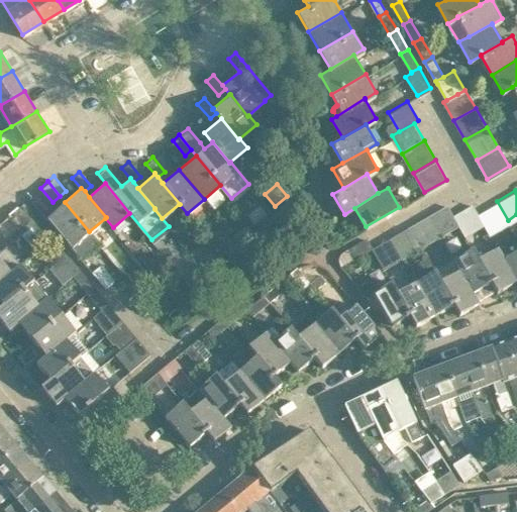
[(57,208),(46,216),(72,245),(89,231),(65,202),(60,196),(53,202),(57,208)]
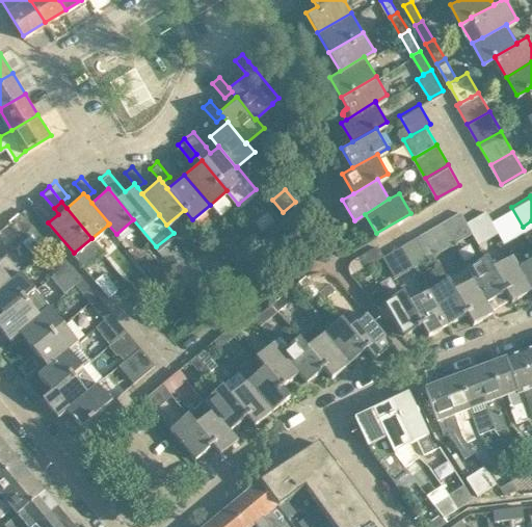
[(24,237),(32,230),(38,225),(24,206),(8,219),(24,237)]
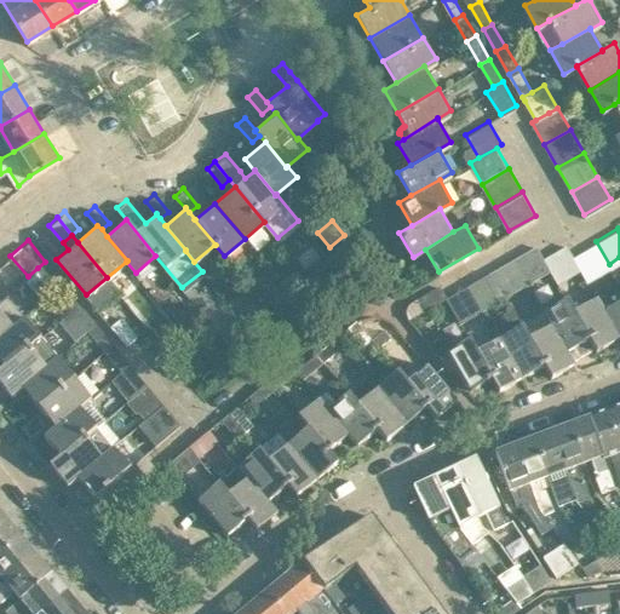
[(566,242),(558,247),(573,271),(580,267),(573,254),(566,242)]
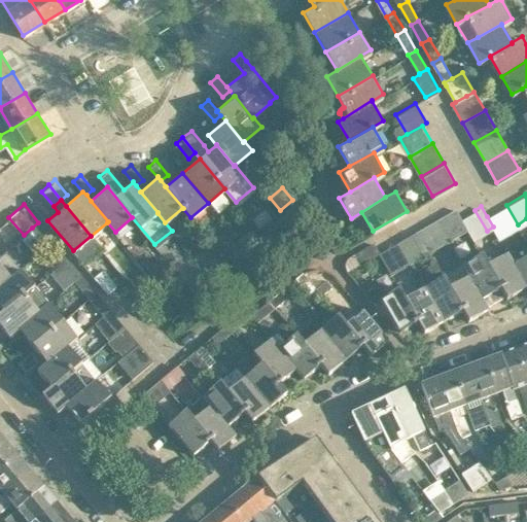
[(494,212),(487,216),(493,227),(498,236),(505,232),(494,212)]
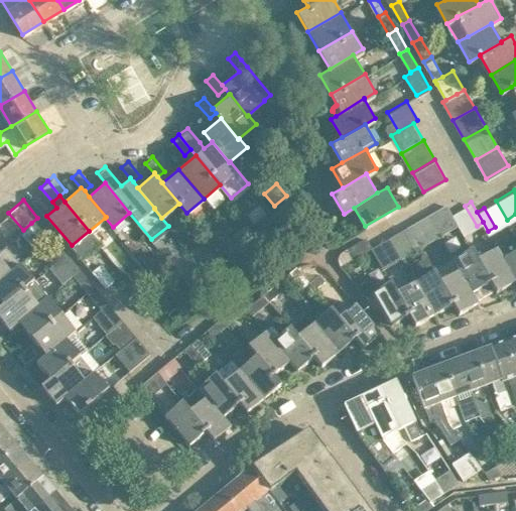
[(434,209),(426,214),(438,234),(446,230),(434,209)]
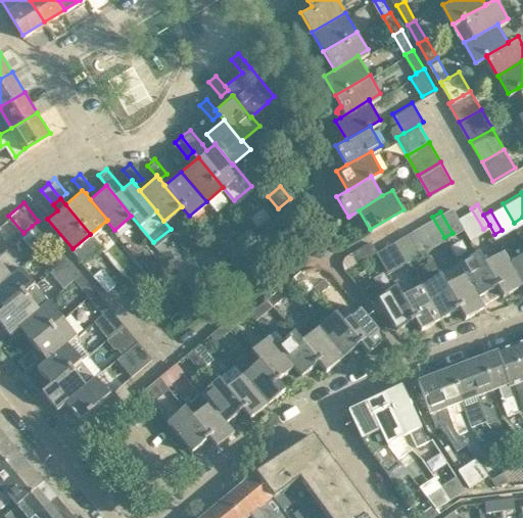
[(432,217),(425,221),(437,242),(444,237),(432,217)]
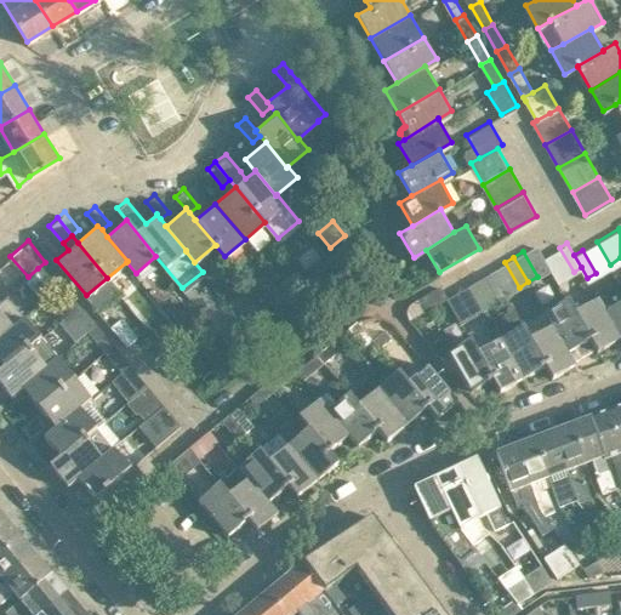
[(38,268),(55,289),(62,282),(45,262),(38,268)]
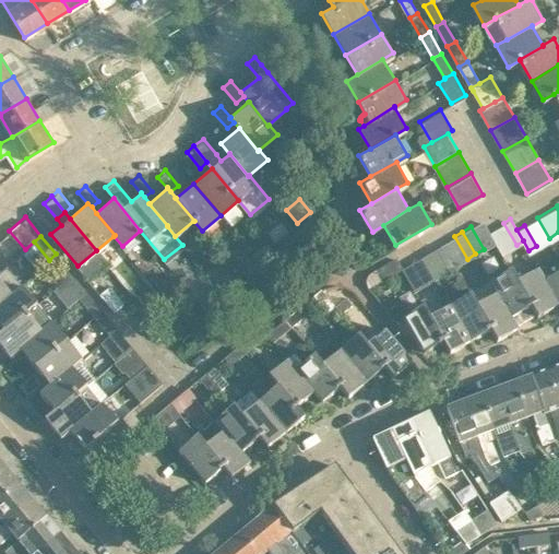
[(293,239),(280,250),(286,259),(299,248),(293,239)]
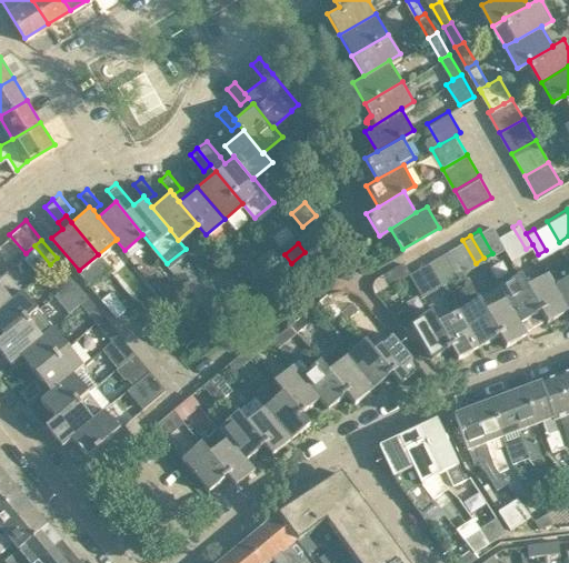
[(280,253),(269,263),(278,273),(289,263),(280,253)]
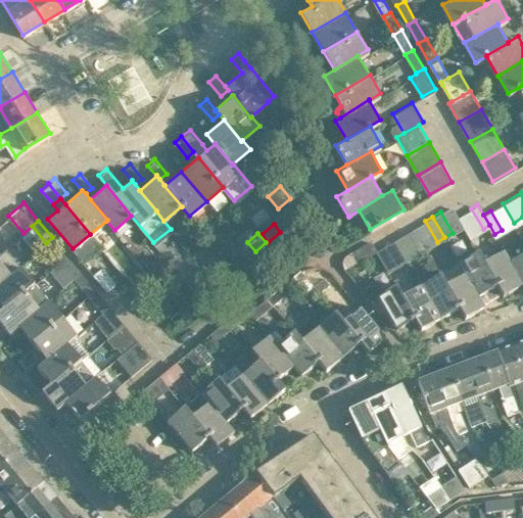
[(401,234),(394,238),(407,260),(414,255),(401,234)]
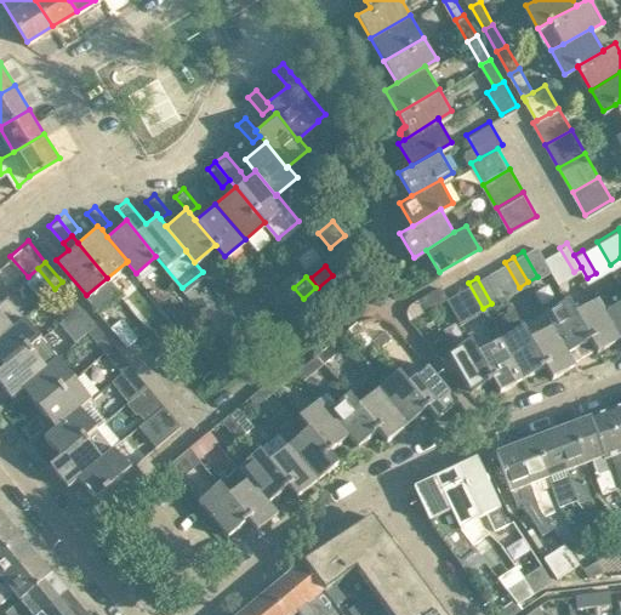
[(72,309),(79,302),(62,282),(55,289),(72,309)]
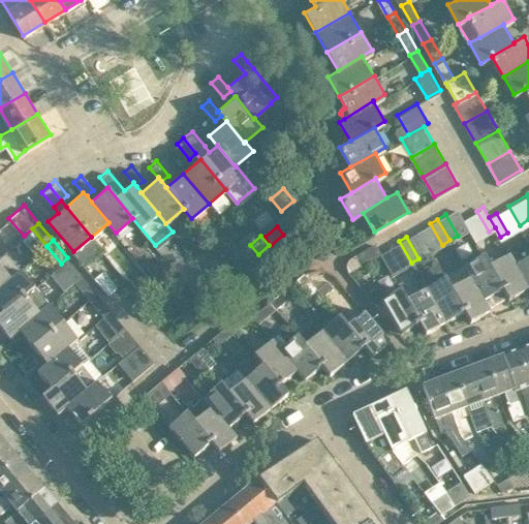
[(393,274),(411,263),(399,241),(380,252),(393,274)]
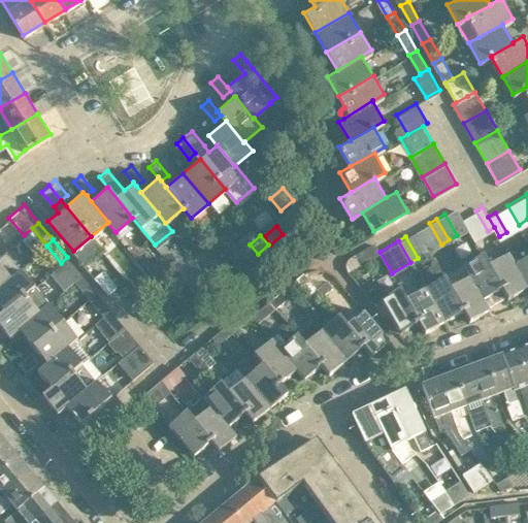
[(380,252),(373,241),(354,253),(360,263),(380,252)]
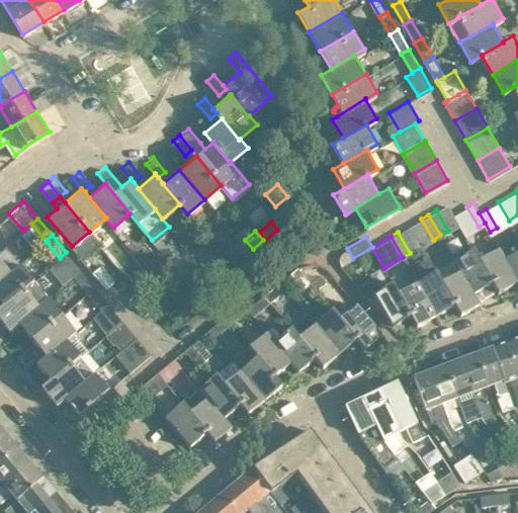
[(5,246),(0,250),(0,278),(19,262),(5,246)]
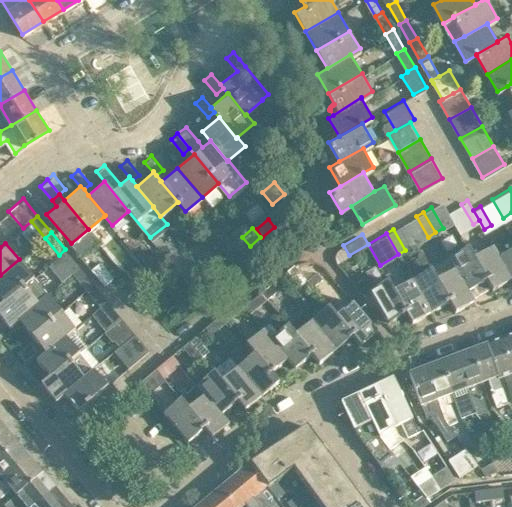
[(498,254),(499,254),(493,244),(474,255),(486,277),(492,288),(510,277),(511,277),(498,254)]
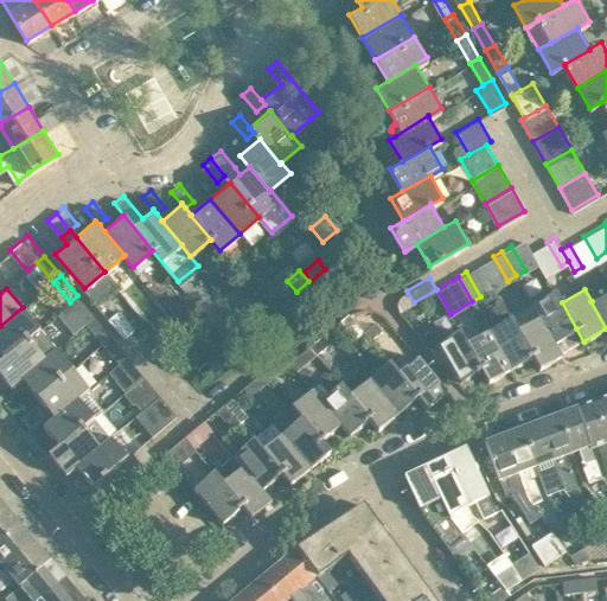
[(532,304),(540,315),(554,341),(555,341),(576,328),(562,302),(555,291),(532,304)]
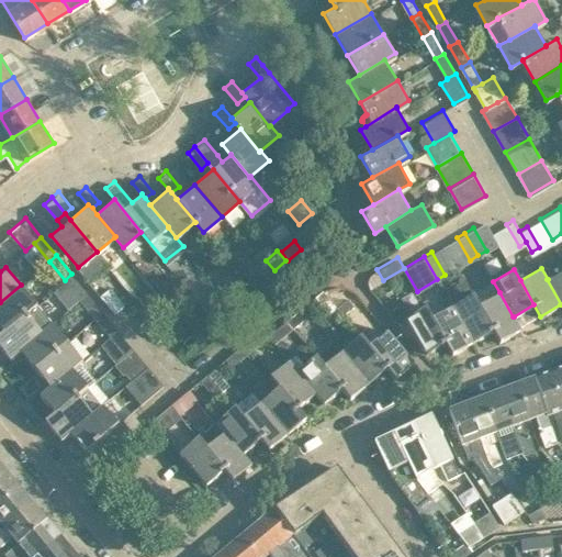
[(561,270),(548,279),(547,279),(561,304),(560,304),(561,307),(561,270)]
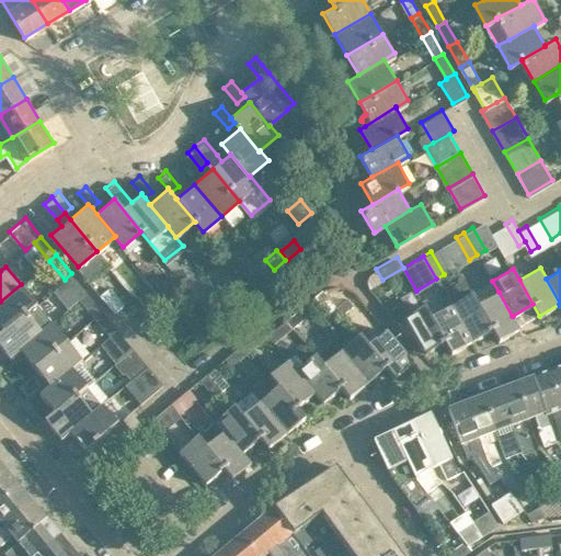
[(87,291),(71,273),(65,280),(79,297),(87,291)]
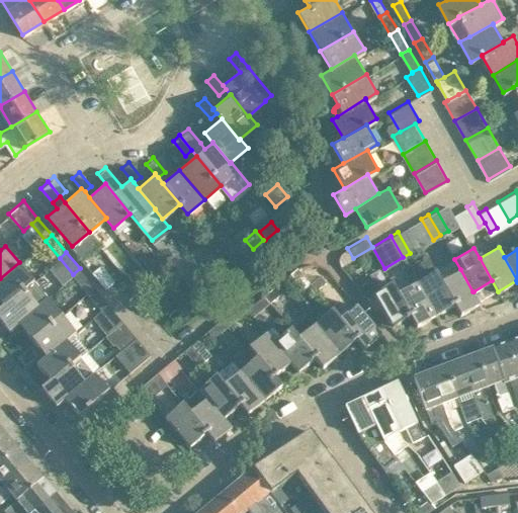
[(480,302),(473,291),(472,291),(460,269),(454,259),(435,269),(441,280),(454,303),(460,313),(480,302)]
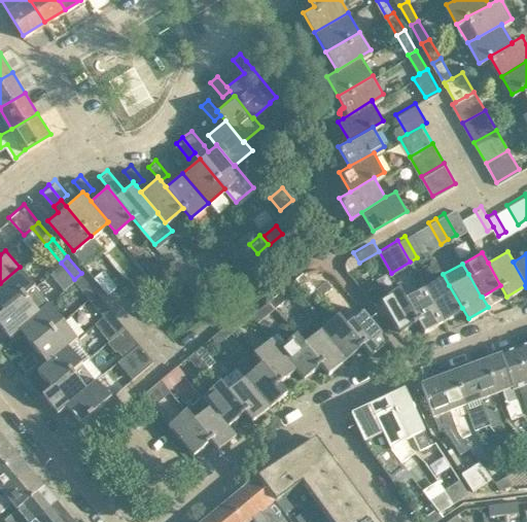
[(20,267),(0,283),(0,304),(3,308),(3,309),(24,291),(25,292),(34,284),(20,267)]
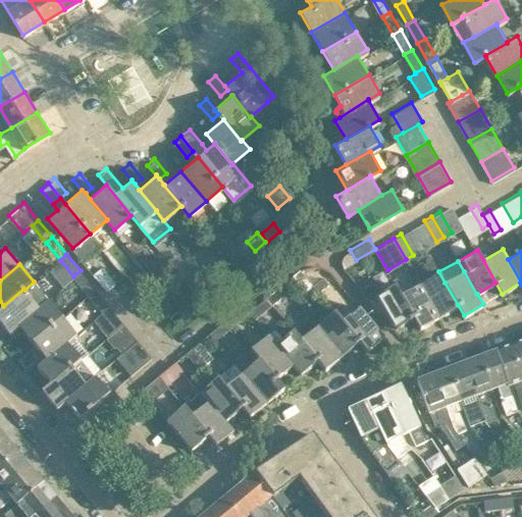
[(115,280),(112,277),(102,264),(93,272),(105,288),(115,280)]
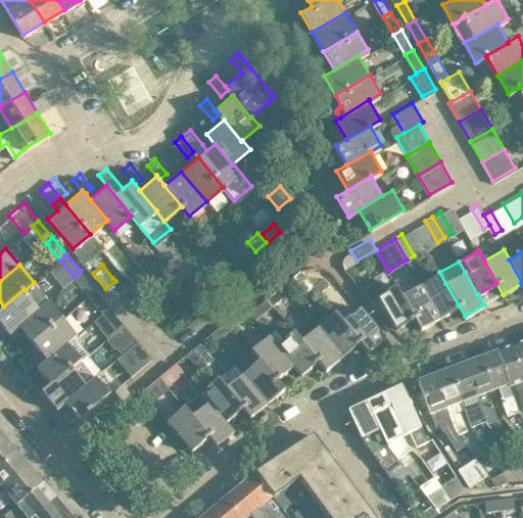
[(300,268),(293,274),(298,280),(305,289),(313,284),(300,268)]
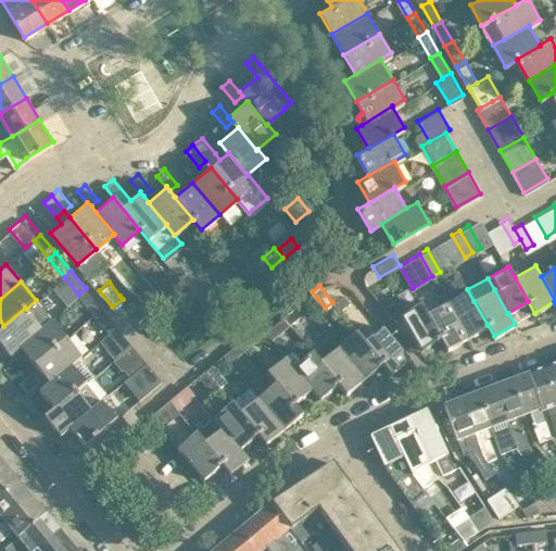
[(78,295),(93,312),(100,305),(86,288),(78,295)]
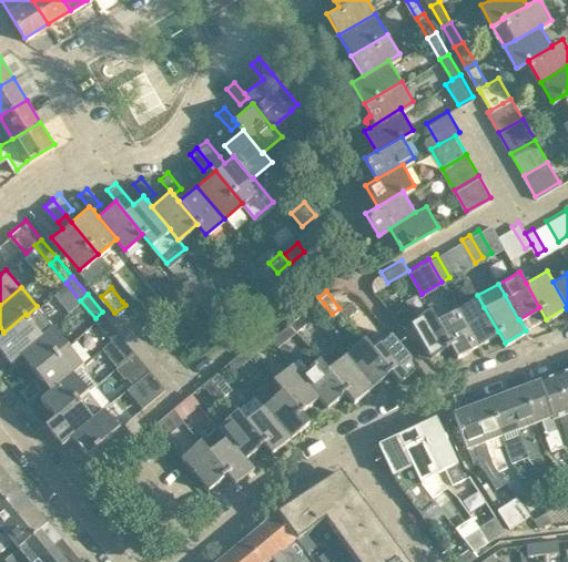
[(477,295),(457,307),(477,344),(498,331),(484,307),(477,295)]
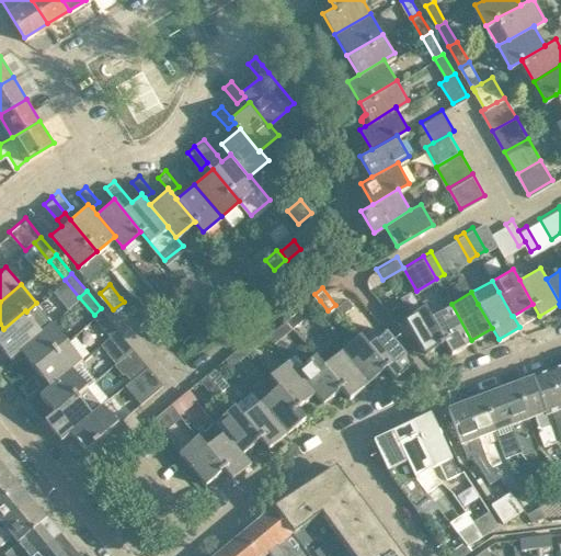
[(343,298),(335,305),(342,311),(352,303),(346,296),(343,298)]
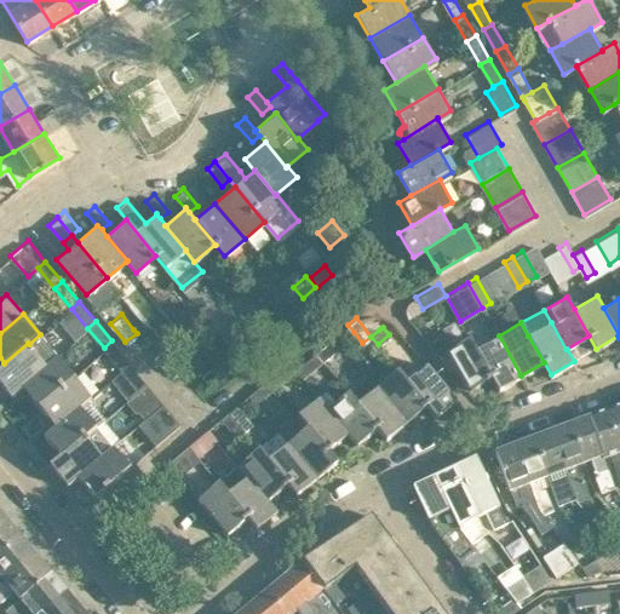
[(4,363),(4,362),(0,366),(0,380),(11,394),(22,384),(22,383),(45,363),(57,354),(40,334),(29,344),(28,343),(4,363)]
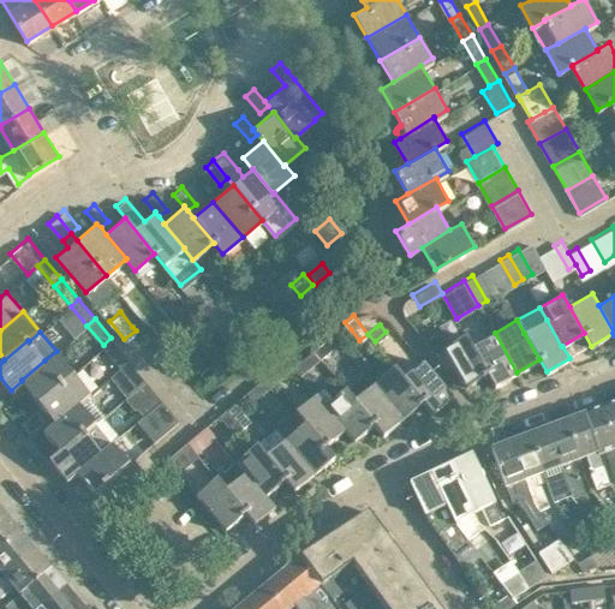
[(333,332),(314,347),(321,356),(340,340),(333,332)]
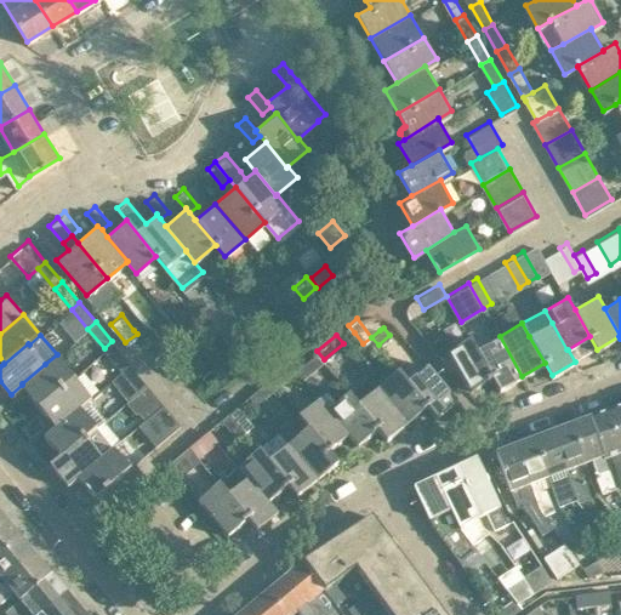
[(493,376),(477,349),(469,336),(446,349),(460,374),(467,386),(469,389),(491,376),(493,376)]
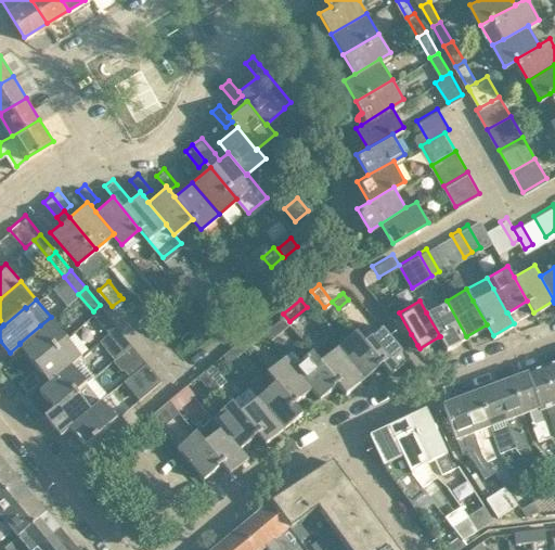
[(466,336),(447,301),(426,312),(440,336),(439,336),(446,348),(466,336)]
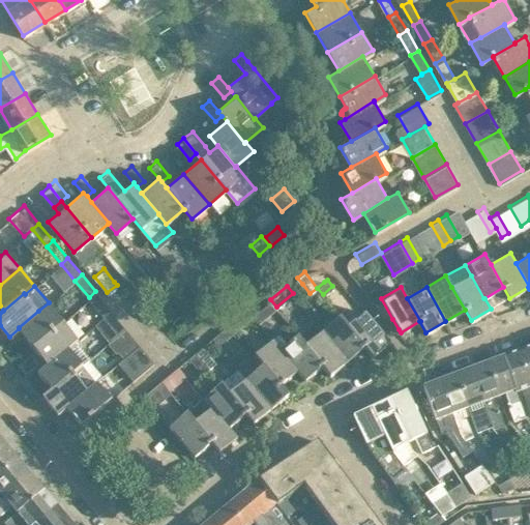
[(111,310),(95,291),(89,297),(104,315),(111,310)]
